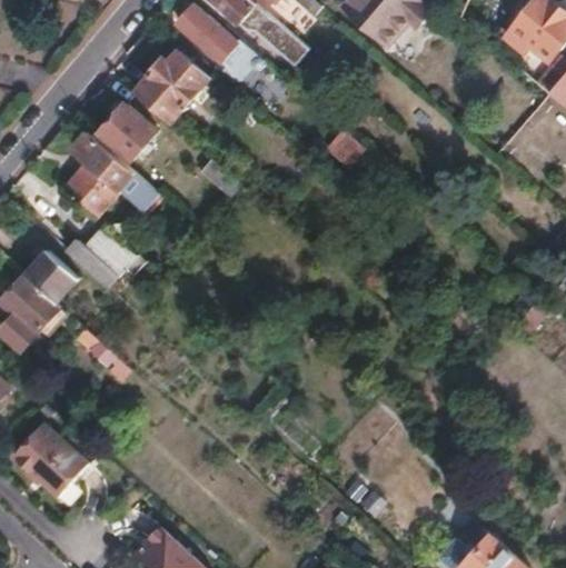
[(255,5),(248,0),(210,0),(245,29),(255,30),(295,65),(309,48),(256,2),(255,5)]
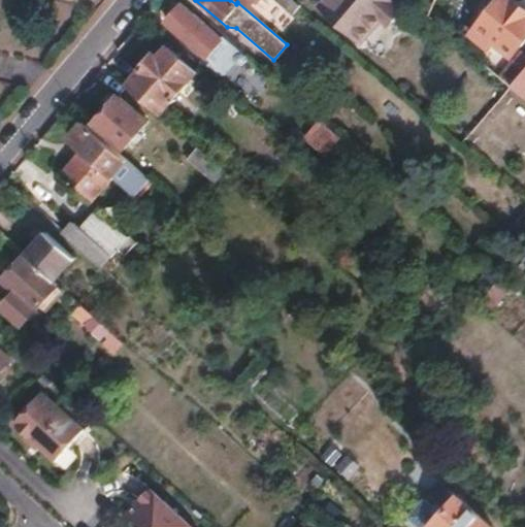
[(275,0),(294,15),(301,7),(292,0),(275,0)]
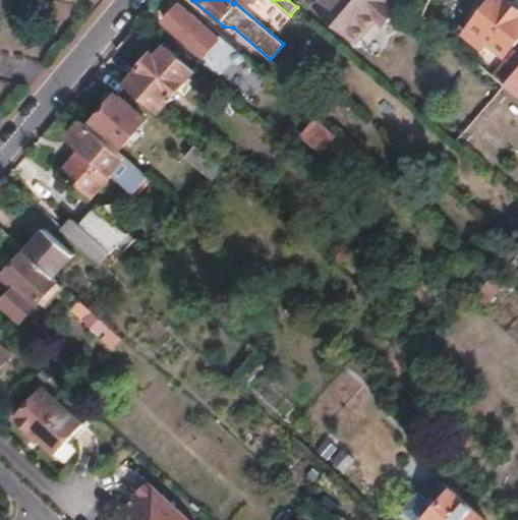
[(319,0),(317,3),(355,39),(373,18),(381,25),(395,10),(384,0),(319,0)]
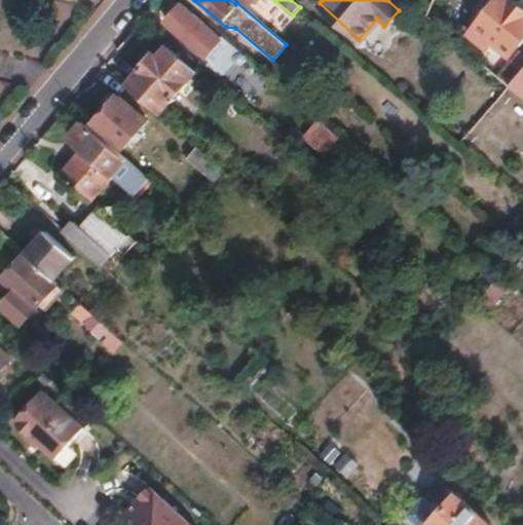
[(522,12),(507,0),(492,0),(464,35),(483,50),(489,43),(506,57),(522,35),(522,12)]
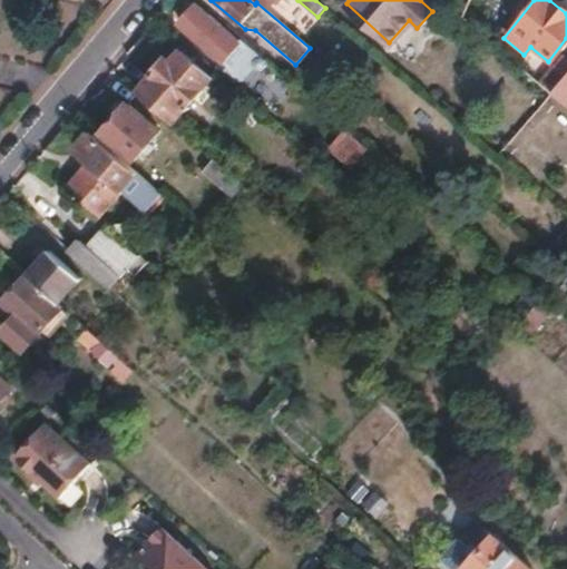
[(195,2),(178,21),(223,59),(240,40),(195,2)]
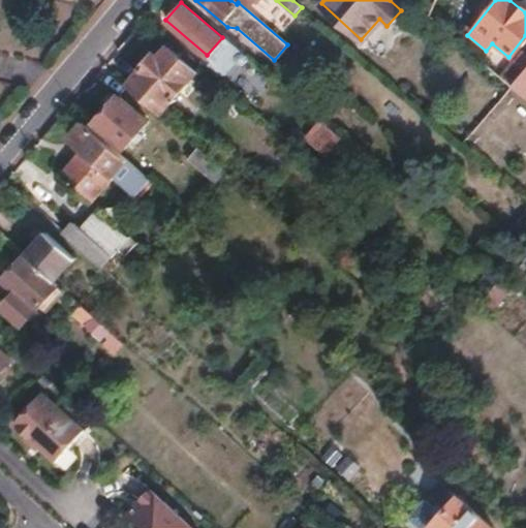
[(142,69),(128,85),(159,112),(173,97),(174,98),(197,71),(168,45),(158,57),(152,52),(138,67),(142,69)]
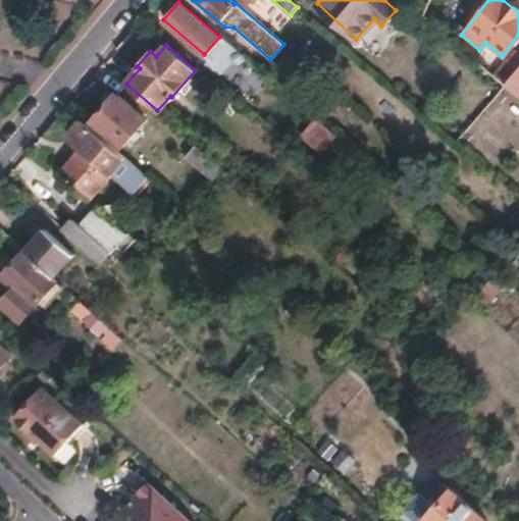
[(238,50),(229,58),(243,70),(252,61),(238,50)]
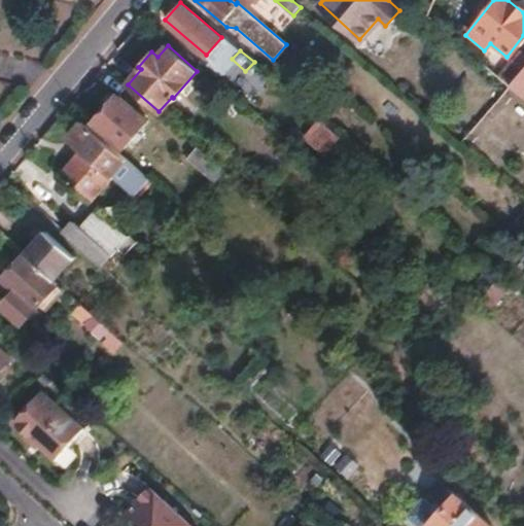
[(523,56),(518,50),(495,77),(507,86),(523,65),(523,56)]
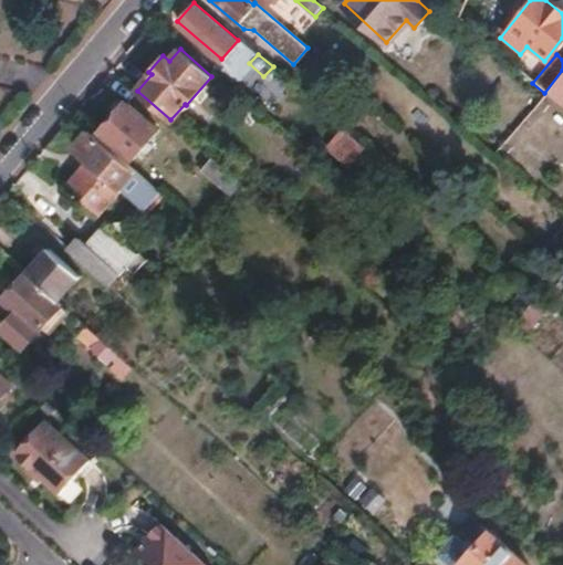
[(562,70),(544,93),(562,110),(562,70)]
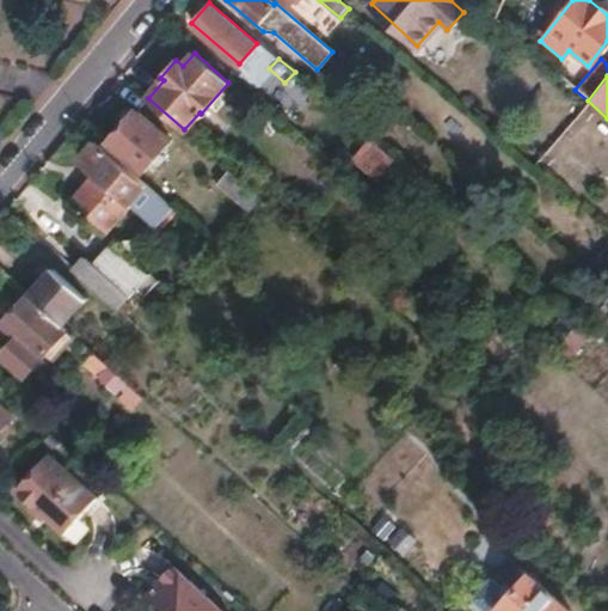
[(247,89),(237,101),(251,114),(262,102),(247,89)]
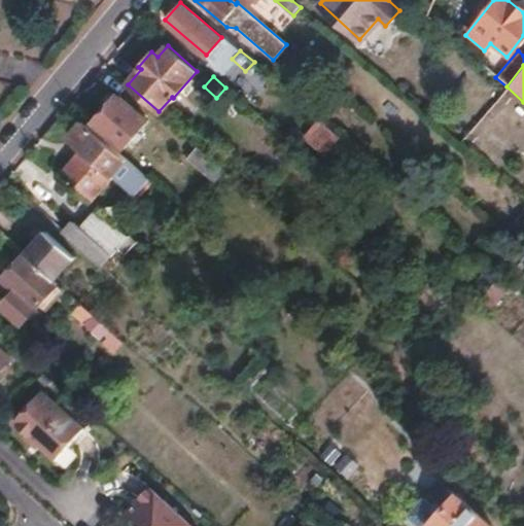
[(116,94),(92,120),(121,147),(146,120),(116,94)]
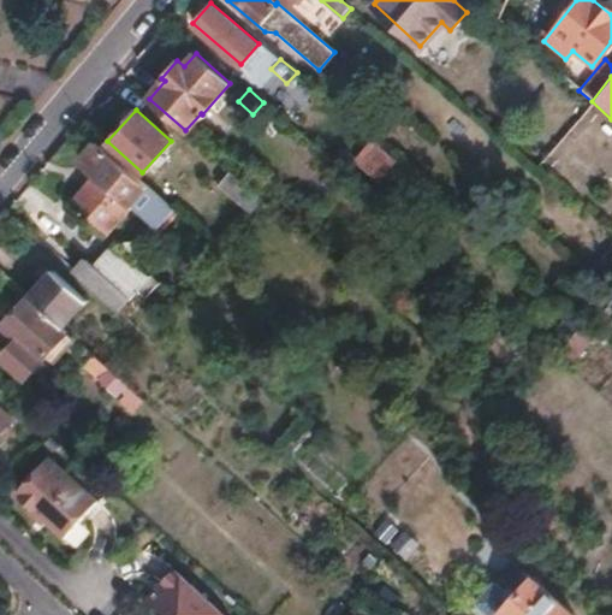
[(95,175),(69,203),(102,235),(130,203),(152,223),(168,205),(146,185),(95,140),(77,159),(95,175)]
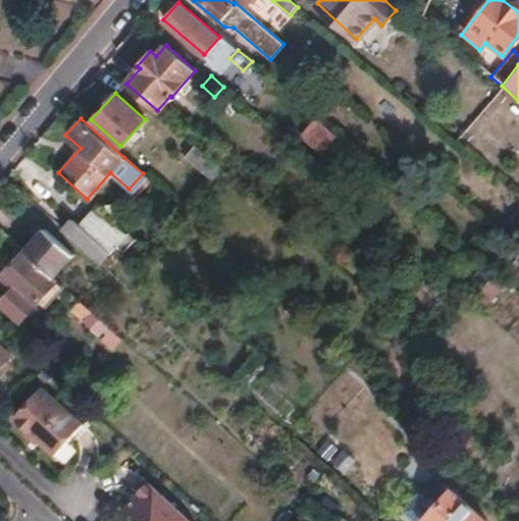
[(320,121),(313,129),(330,146),(339,138),(320,121)]
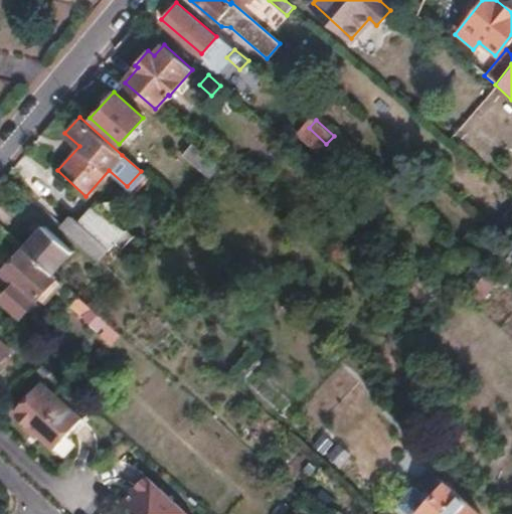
[(309,128),(300,137),(318,152),(326,144),(309,128)]
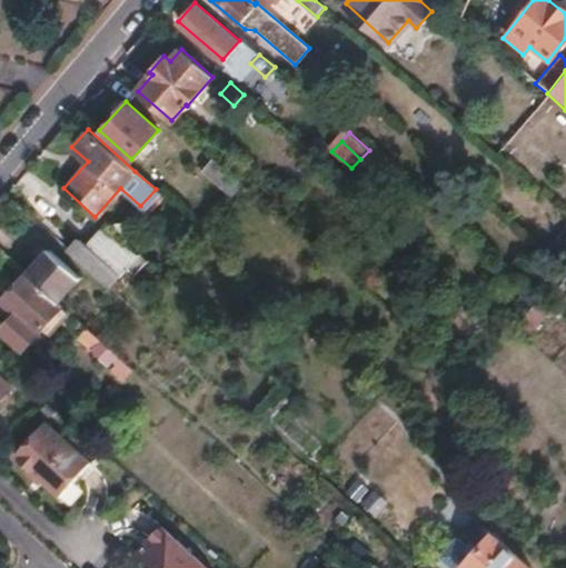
[(214,157),(201,170),(229,195),(241,182),(214,157)]
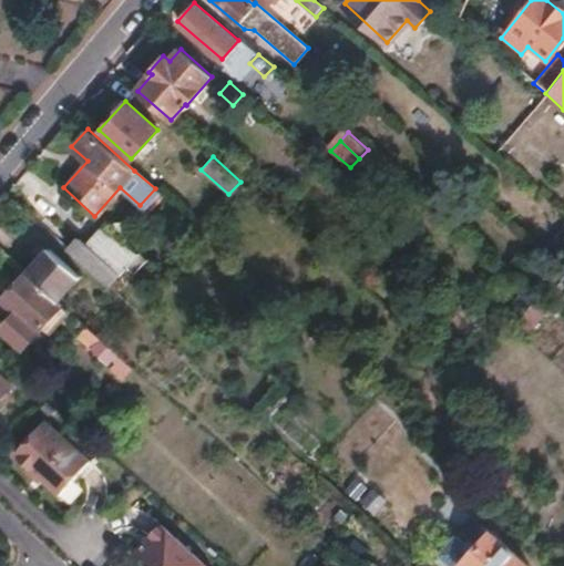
[(77,238),(65,250),(106,287),(124,267),(131,273),(143,259),(106,226),(88,247),(77,238)]
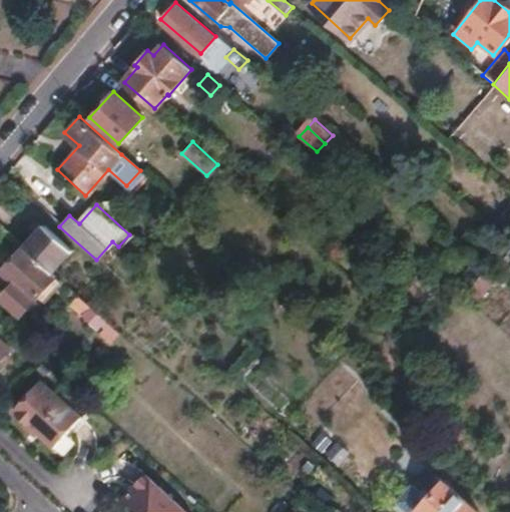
[(44,224),(23,246),(51,272),(71,249),(44,224)]
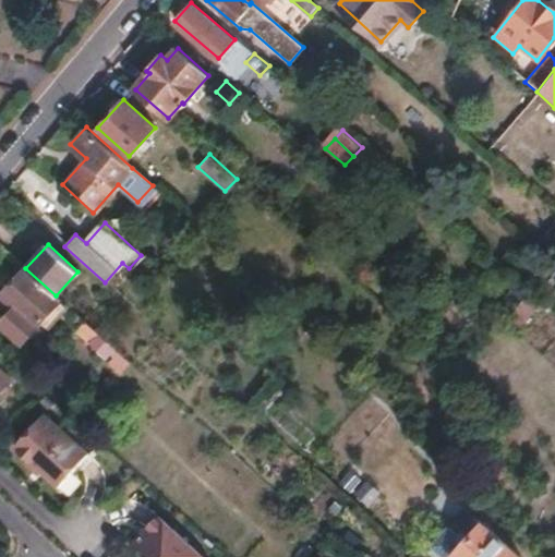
[(16,306),(0,325),(21,344),(60,300),(56,295),(25,268),(3,293),(16,306)]
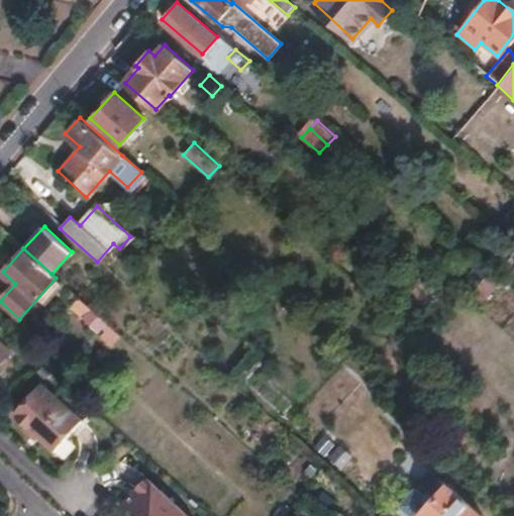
[(489,271),(465,298),(473,306),(497,278),(489,271)]
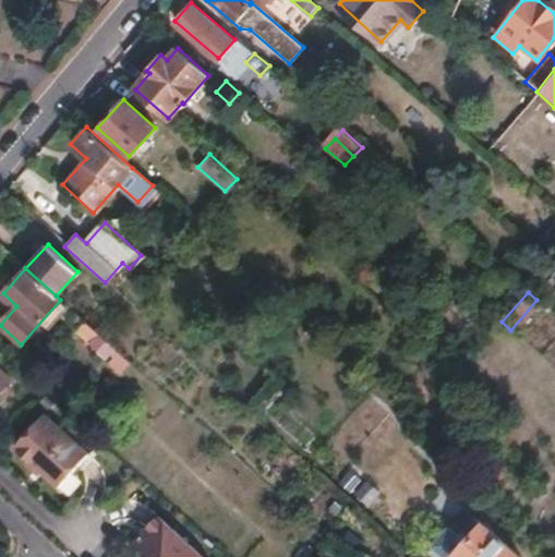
[(83,321),(75,329),(104,355),(108,351),(112,355),(118,350),(83,321)]
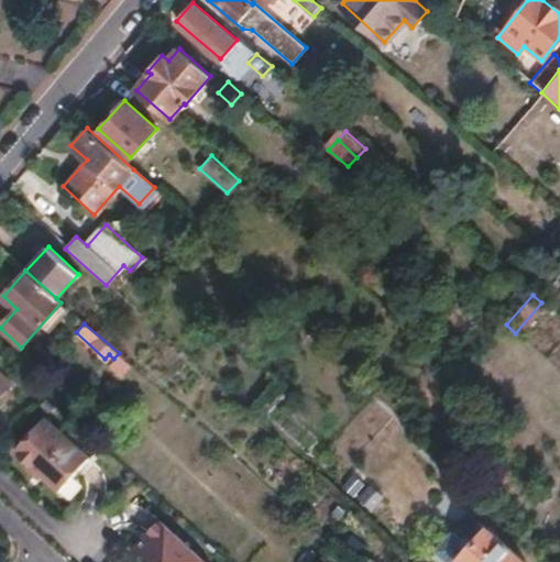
[(113,359),(109,364),(121,376),(131,365),(119,353),(113,359)]
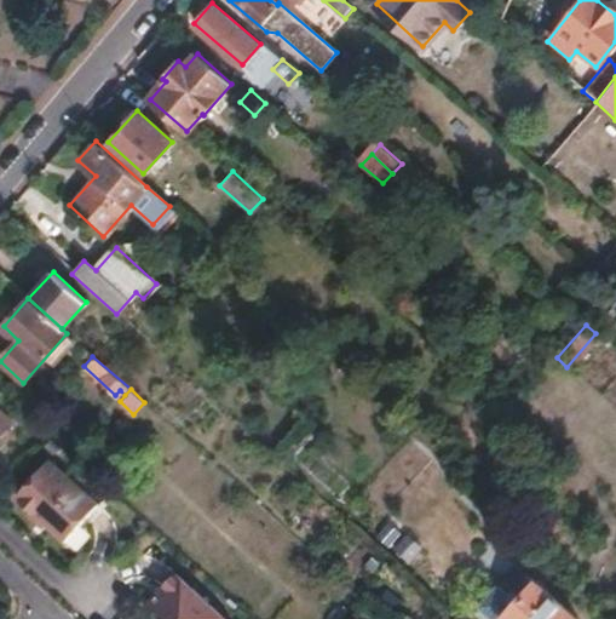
[(0,434),(11,422),(0,412),(0,434)]
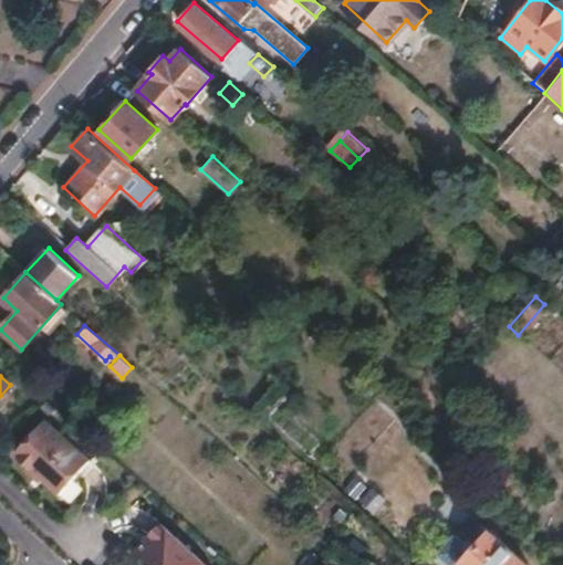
[(42,420),(13,451),(59,493),(75,473),(86,460),(42,420)]
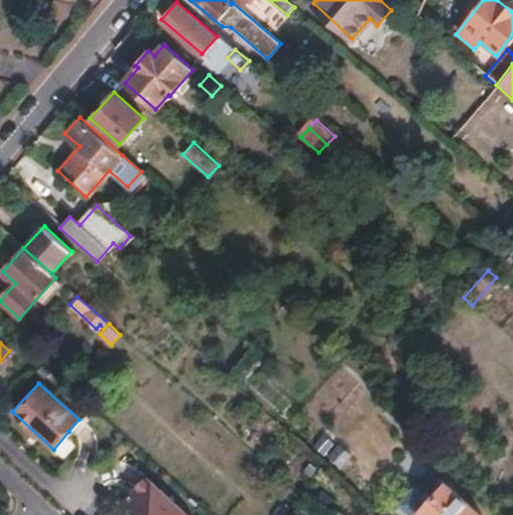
[(79,419),(69,431),(73,434),(83,423),(79,419)]
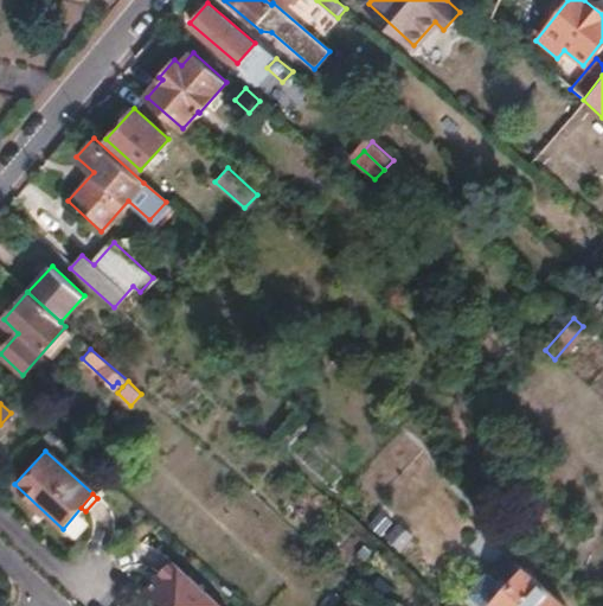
[(384,515),(372,531),(399,550),(411,534),(384,515)]
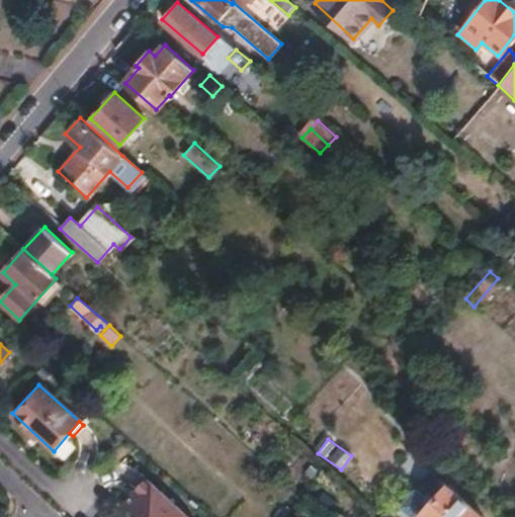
[(187,516),(148,481),(125,506),(137,516),(187,516)]
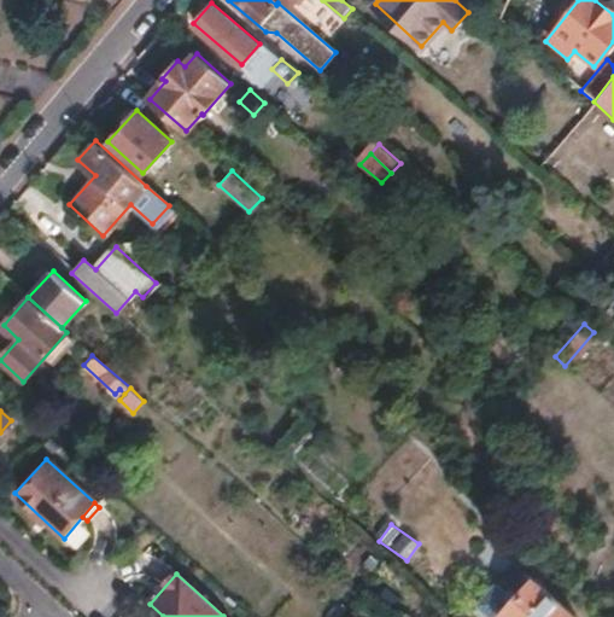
[(572,616),(531,580),(500,616),(501,616),(572,616)]
